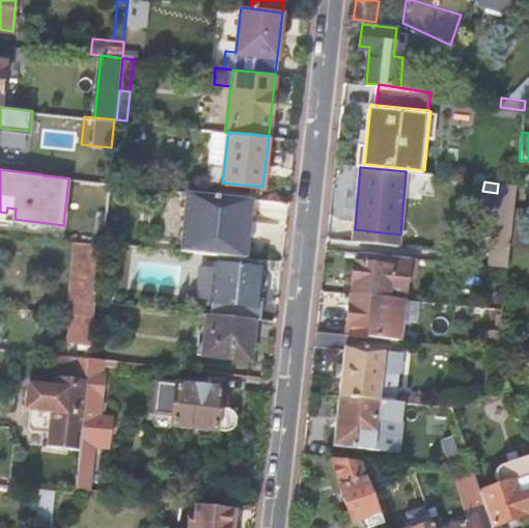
[(497,193),(489,265),(507,267),(508,250),(510,232),(512,213),(516,184),(499,182),(498,184),(497,193)]
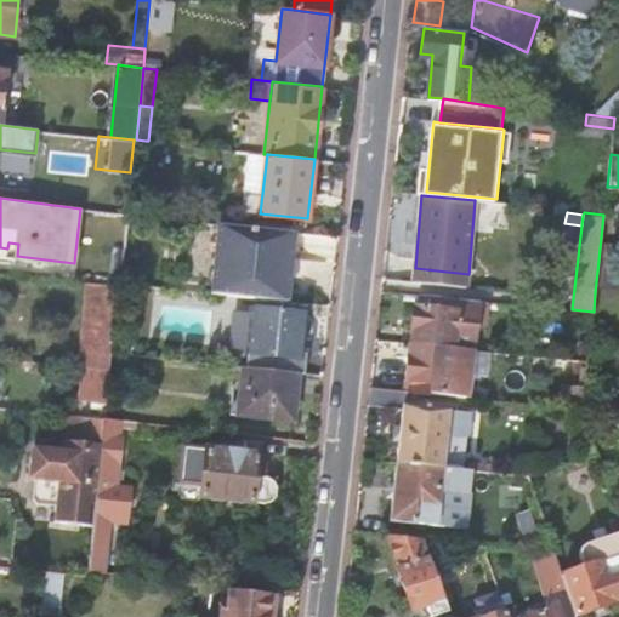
[(294,301),(302,232),(219,222),(210,291),(294,301)]
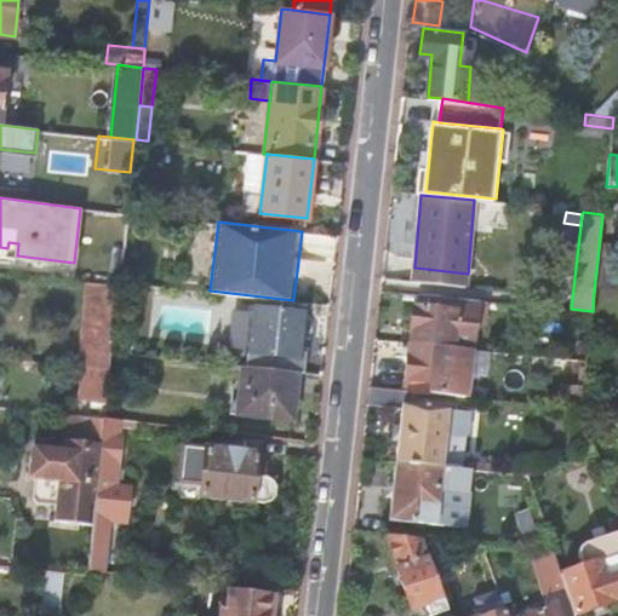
[(617,249),(599,248),(596,271),(617,274),(617,249)]
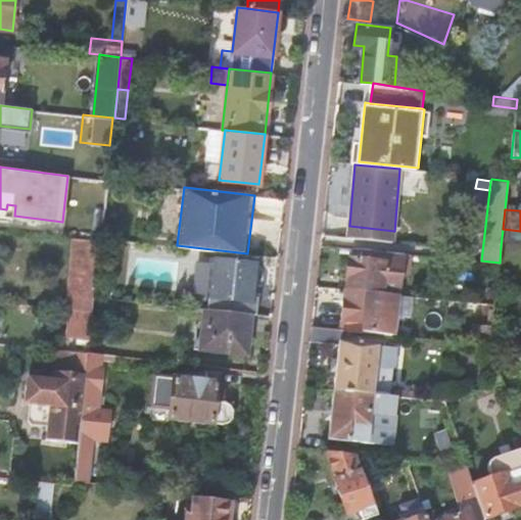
[(95,295),(101,239),(76,236),(68,308),(72,309),(94,312),(95,295)]
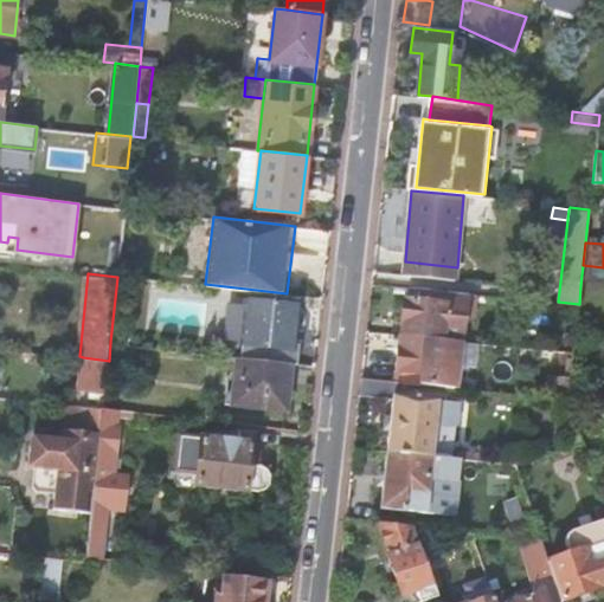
[(406,334),(442,337),(461,338),(463,340),(466,322),(474,315),(476,292),(441,289),(409,286),(407,297),(404,296),(402,318),(404,319),(403,332),(406,334)]
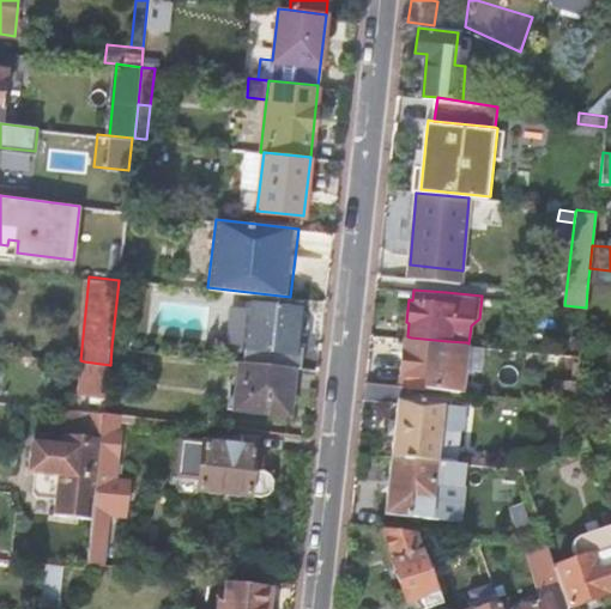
[(250,300),(244,348),(247,348),(246,360),(303,367),(306,347),(301,346),(306,306),(250,300)]
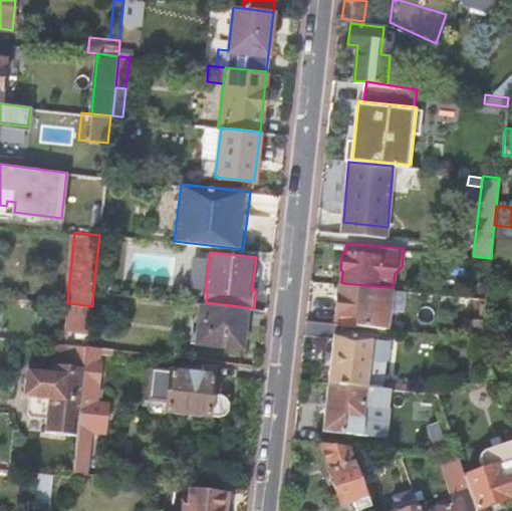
[(368,324),(370,325),(382,326),(387,326),(391,287),(374,286),(344,283),(343,292),(340,292),(337,321),(368,324)]
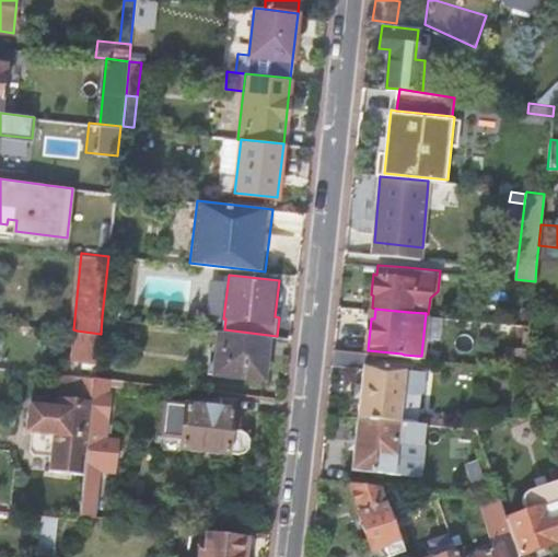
[(224,329),(220,329),(216,372),(266,378),(270,335),(248,333),(224,329)]
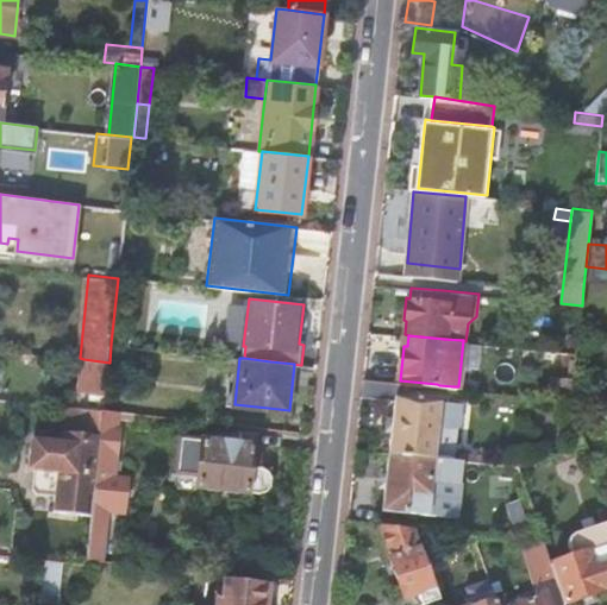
[(110,363),(83,359),(80,390),(106,394),(110,363)]
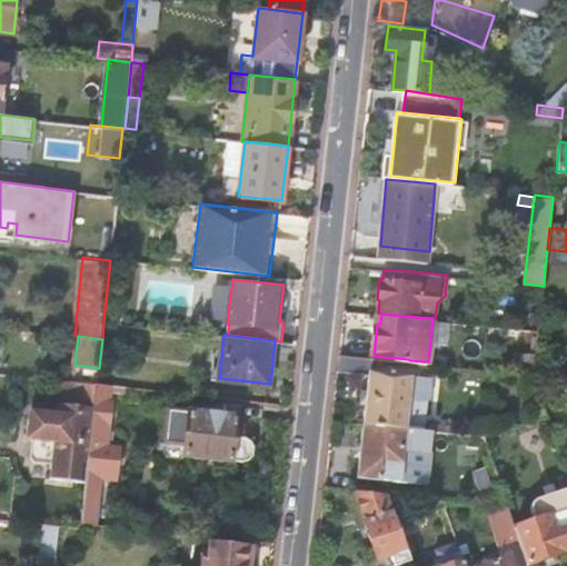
[(531,353),(517,350),(514,370),(534,374),(537,354),(531,353)]
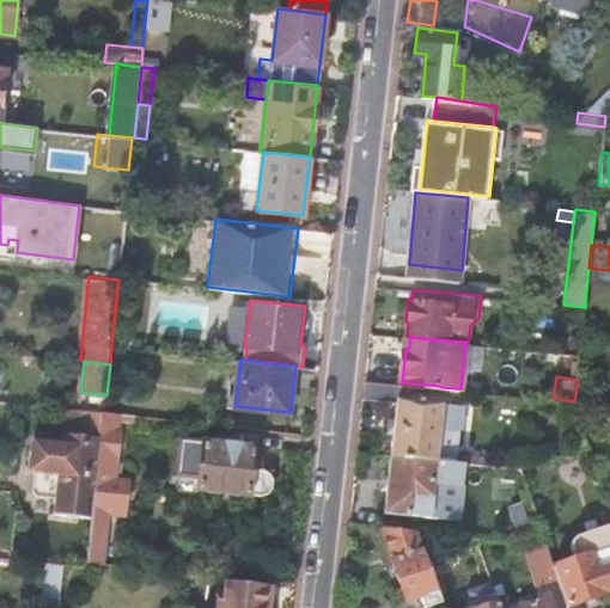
[(391,453),(438,458),(444,404),(447,404),(455,394),(456,388),(441,387),(439,386),(438,400),(398,397),(401,382),(398,382),(391,381),(366,379),(364,398),(397,400),(391,453)]
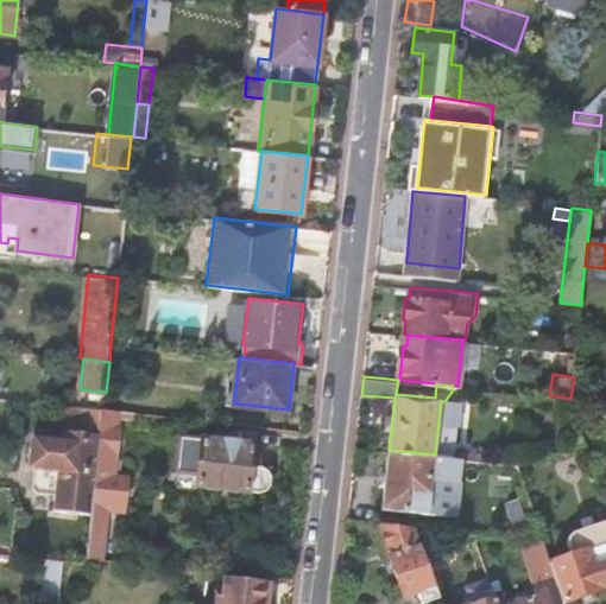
[(103,407),(65,404),(62,437),(61,443),(56,443),(50,436),(38,434),(31,440),(30,459),(35,466),(33,485),(37,490),(56,491),(54,508),(93,512),(103,407)]
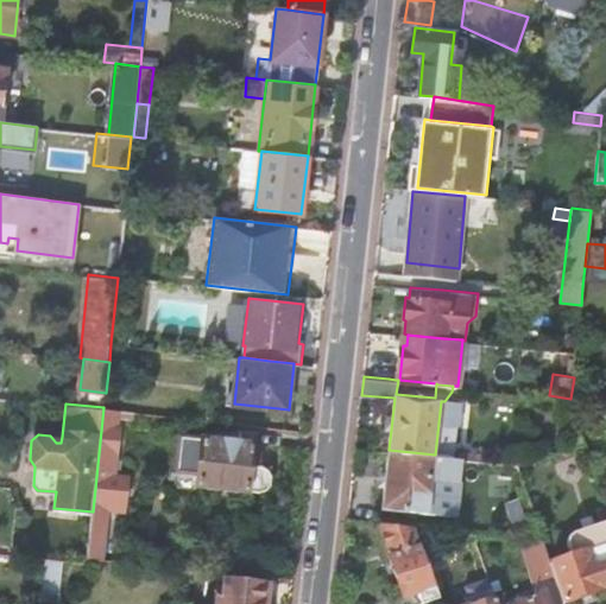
[(120,409),(103,407),(93,512),(92,520),(108,521),(109,507),(126,509),(130,476),(115,475),(121,427),(117,427),(120,409)]
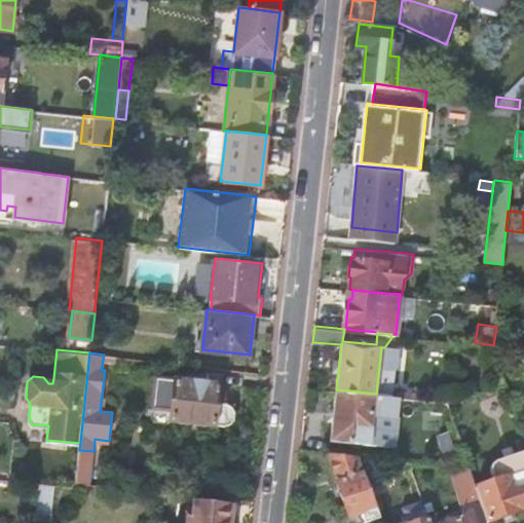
[(156,376),(152,417),(215,423),(224,424),(231,423),(234,418),(235,410),(233,406),(226,402),(217,401),(219,382),(156,376)]
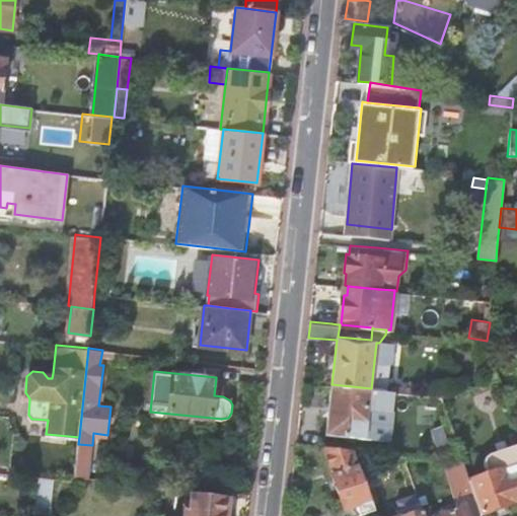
[(378,399),(379,389),(371,388),(331,384),(326,433),(349,436),(366,437),(368,419),(374,420),(375,413),(377,414),(378,399)]
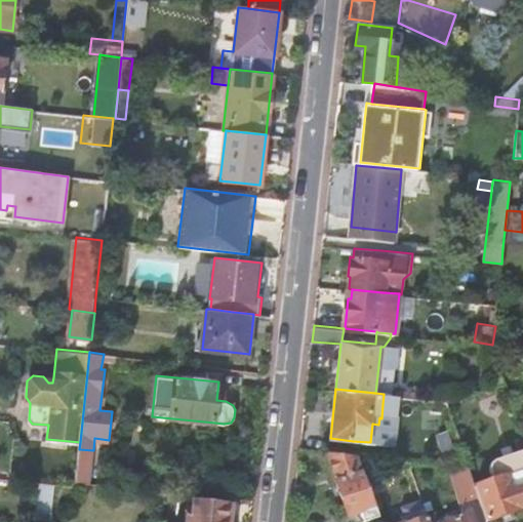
[(427,398),(415,397),(396,395),(395,395),(393,408),(438,414),(435,441),(461,442),(458,435),(455,425),(447,400),(427,398)]
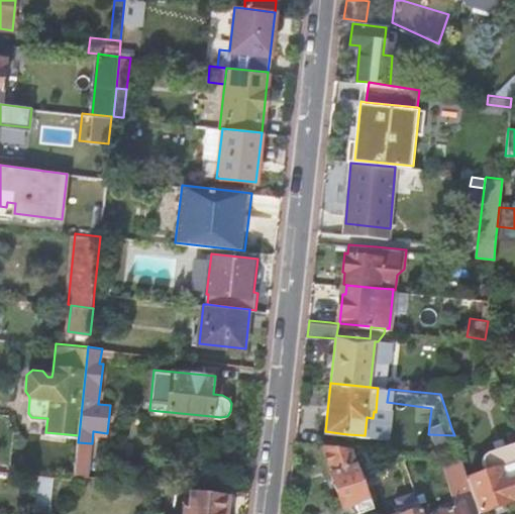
[(470,480),(480,510),(514,498),(514,440),(490,449),(488,450),(487,452),(486,453),(485,455),(485,457),(484,459),(485,463),(487,470),(468,476),(470,480)]
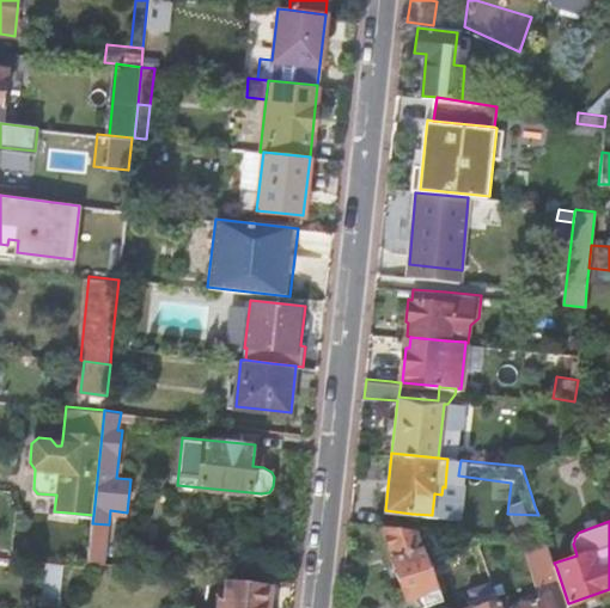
[(386,607),(416,607),(424,606),(441,600),(437,588),(422,546),(416,528),(383,524),(394,557),(392,557),(404,594),(384,600),(386,607)]
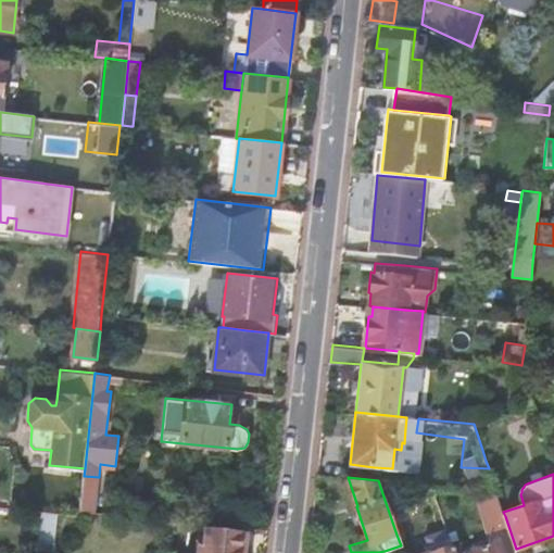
[(503,512),(496,492),(479,490),(490,522),(505,516),(503,512)]
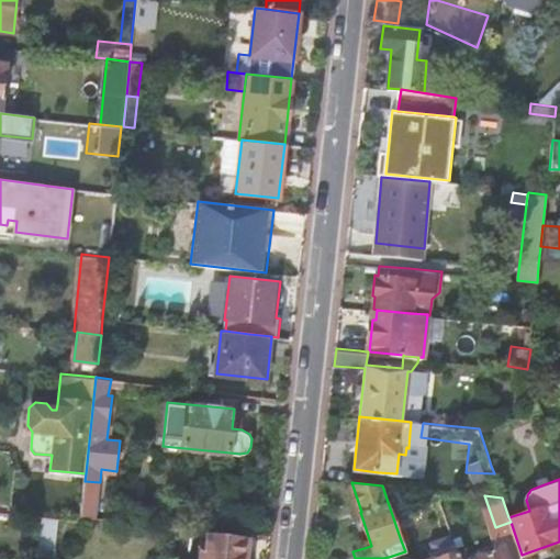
[(202,543),(200,558),(246,558),(249,537),(249,536),(209,532),(208,543),(202,543)]
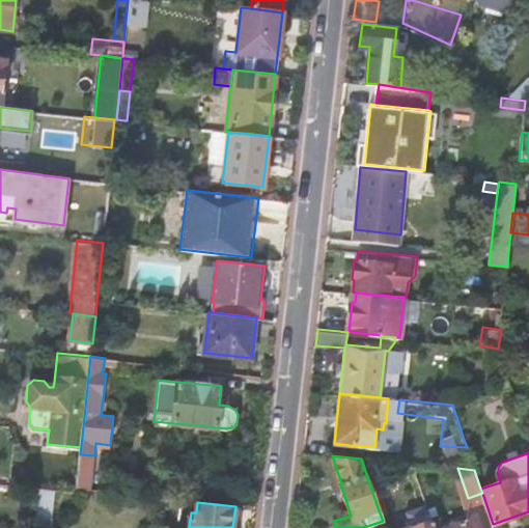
[(434,527),(434,525),(426,505),(407,511),(412,527),(409,527),(434,527)]
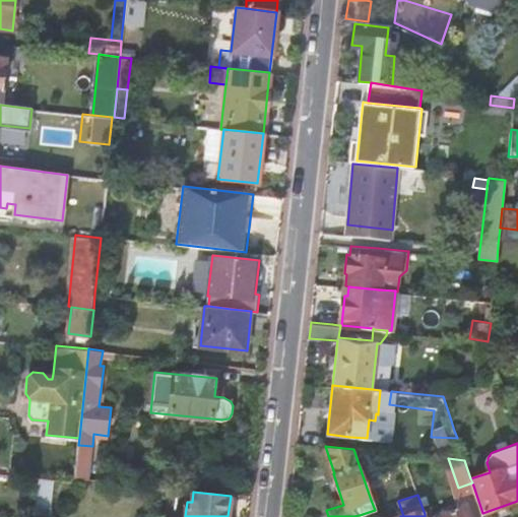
[(431,512),(425,514),(425,516),(466,516),(462,506),(433,516),(431,512)]
